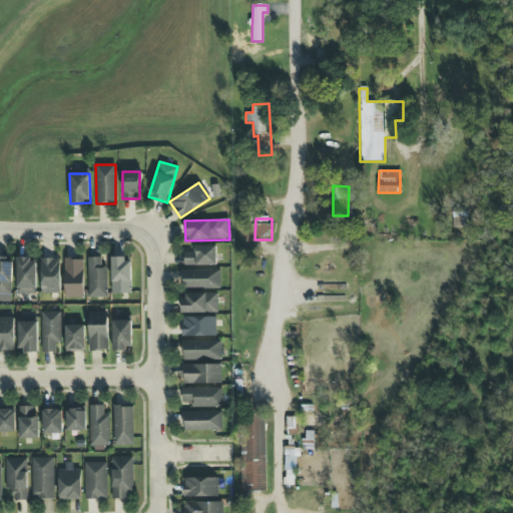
[(216,266),(215,245),(193,245),(193,251),(183,251),(183,266),(216,266)]
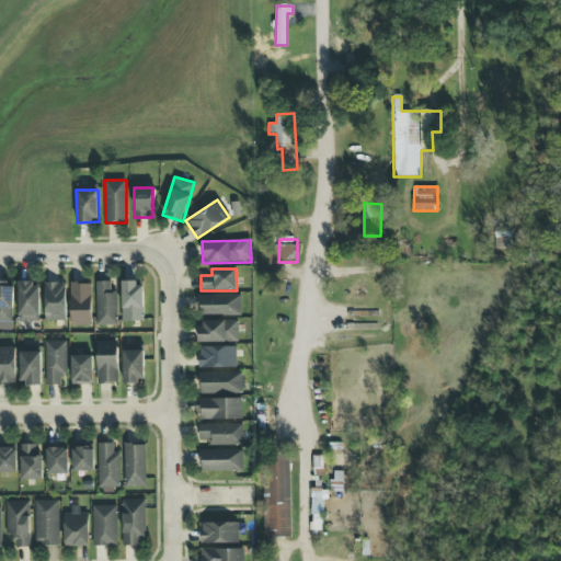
[(0,329),(11,330),(13,282),(0,281),(0,329)]
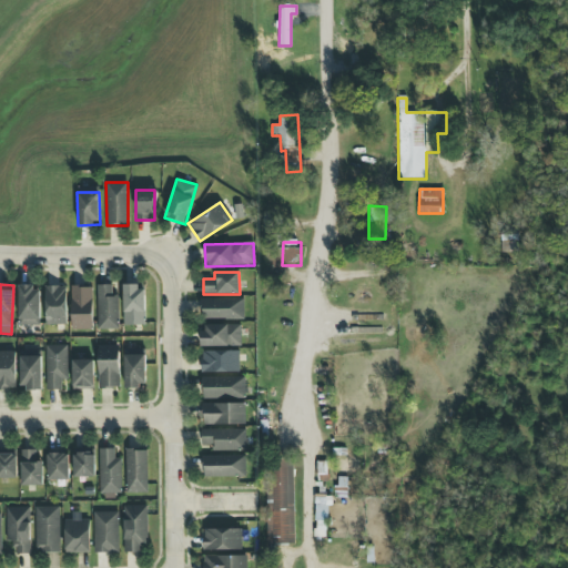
[(97,330),(118,328),(118,295),(112,295),(112,284),(97,284),(97,330)]
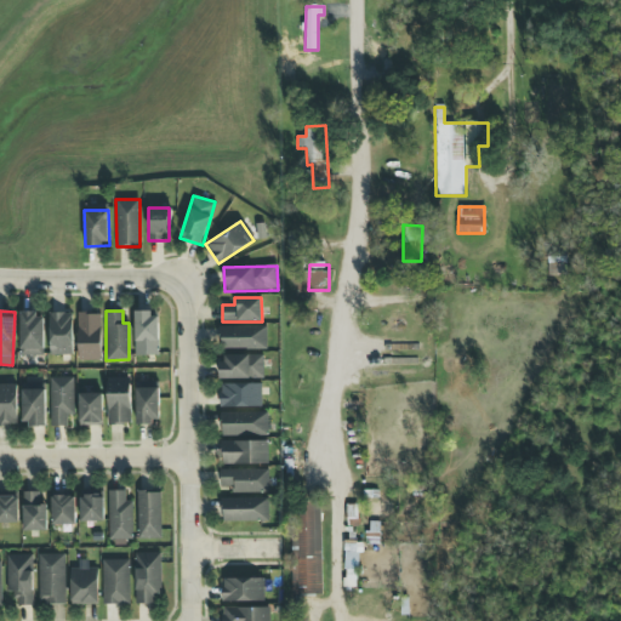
[(72,355),(73,313),(49,312),(49,354),(72,355)]
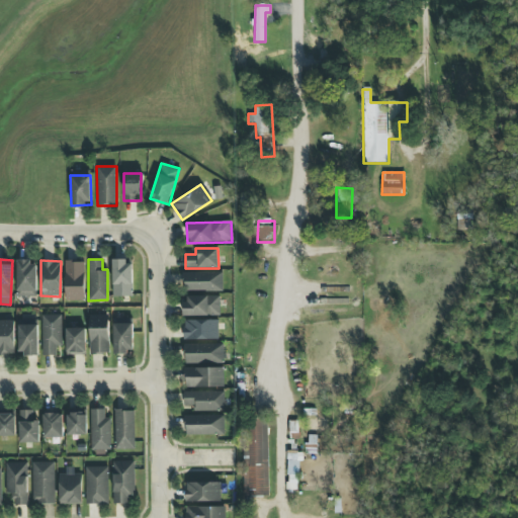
[(132,260),(111,261),(112,296),(133,296),(132,260)]
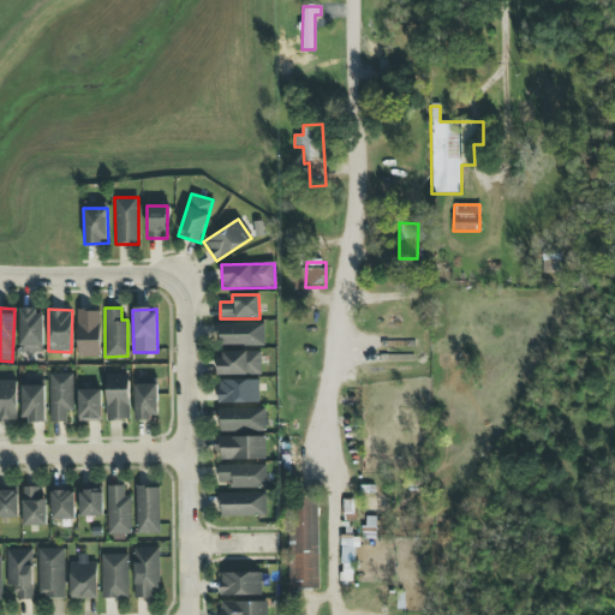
[(42,352),(43,311),(21,310),(19,352),(42,352)]
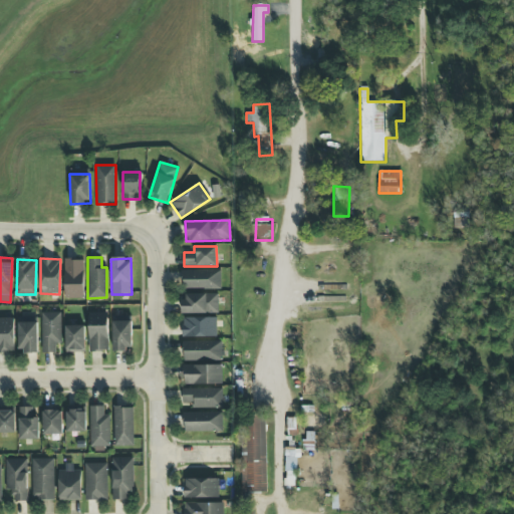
[(64,297),(83,297),(83,259),(64,259),(64,297)]
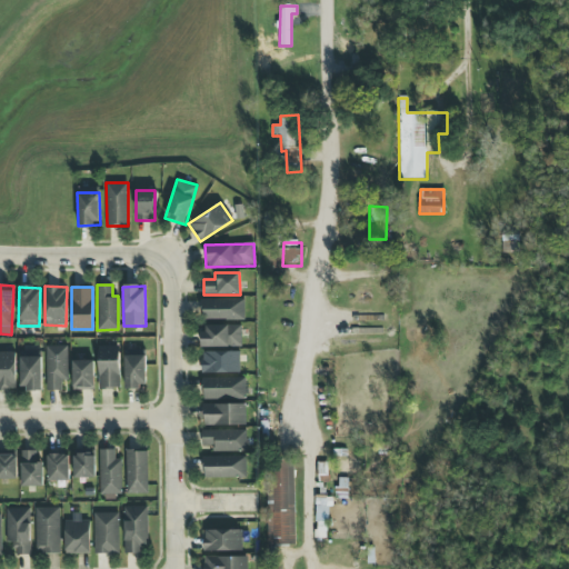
[(245,319),(245,299),(200,300),(201,320),(245,319)]
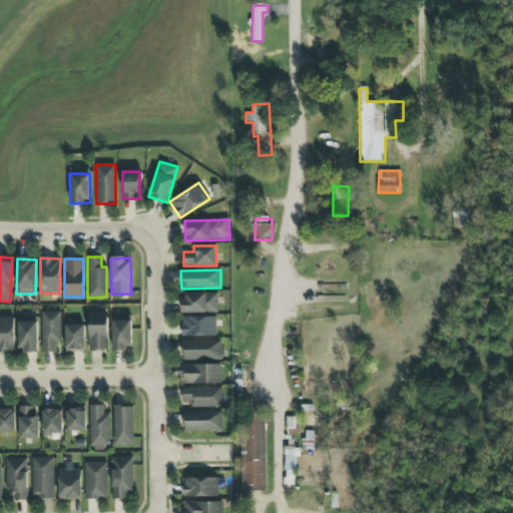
[(217,294),(182,293),(182,313),(217,313),(217,294)]
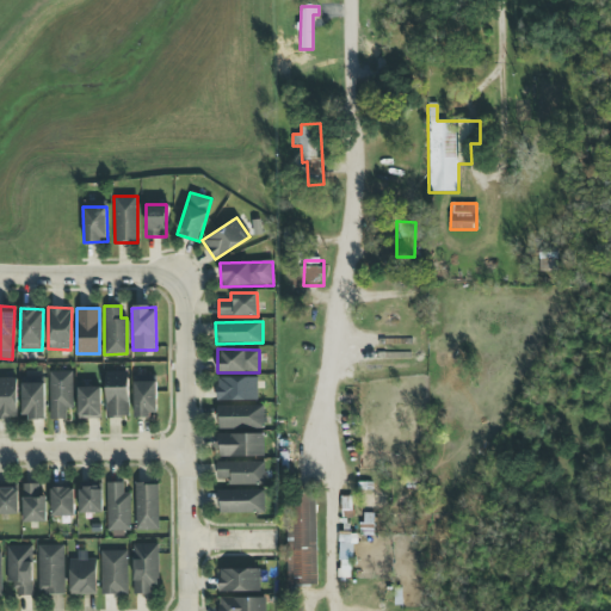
[(72,408),(72,371),(49,371),(49,419),(66,419),(66,408),(72,408)]
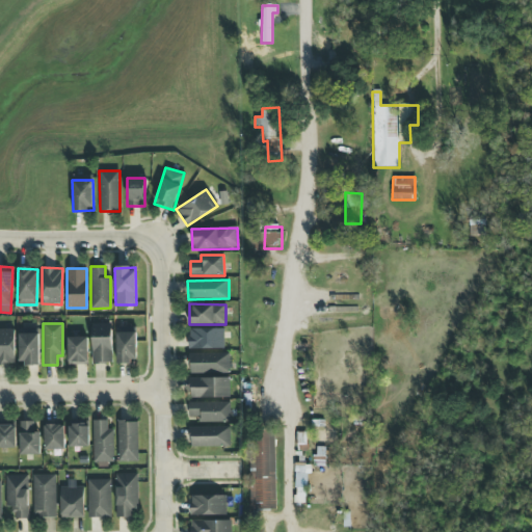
[(90,324),(91,364),(112,363),(111,323),(90,324)]
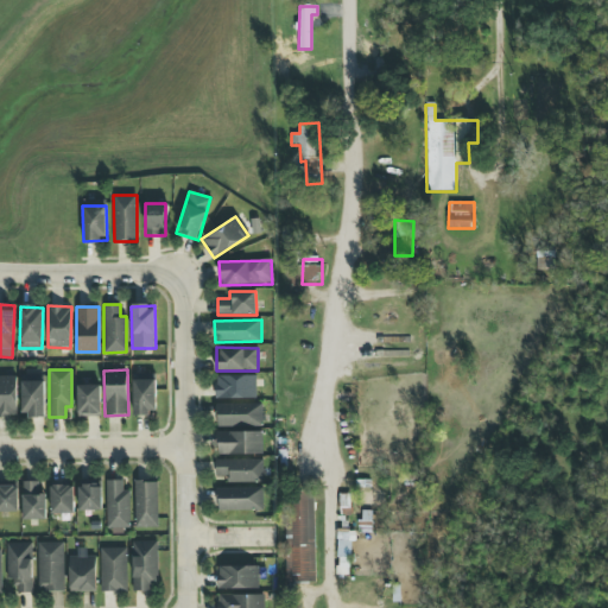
[(133,415),(156,415),(156,374),(133,374),(133,415)]
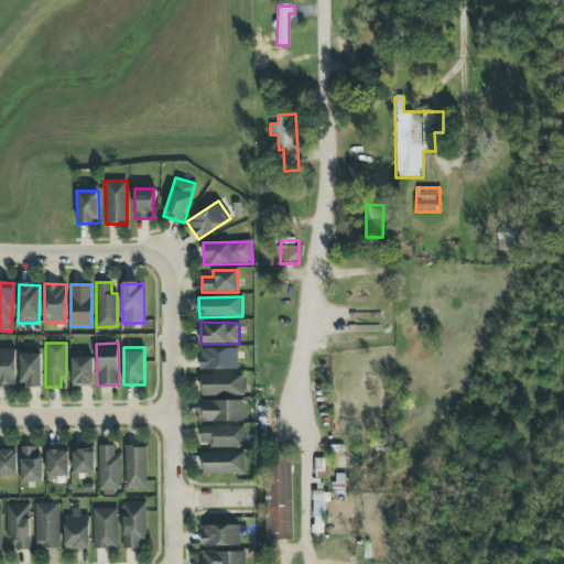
[(238,348),(199,349),(199,370),(238,369),(238,348)]
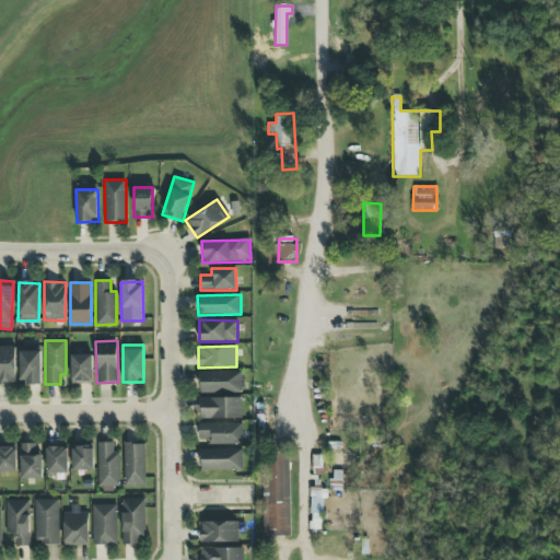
[(0,384),(15,384),(14,347),(0,347),(0,384)]
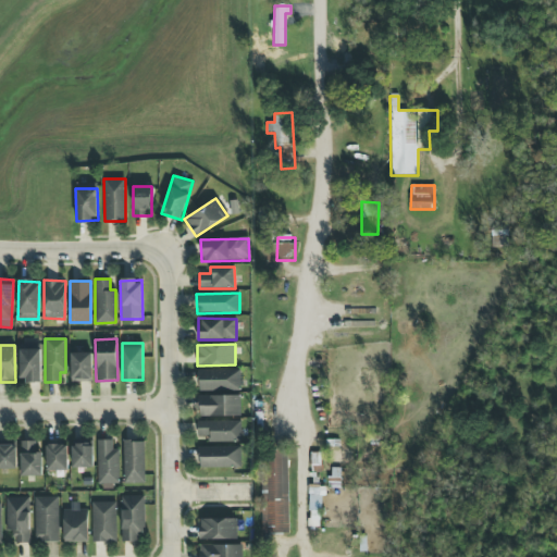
[(40,349),(20,349),(19,382),(40,382),(40,349)]
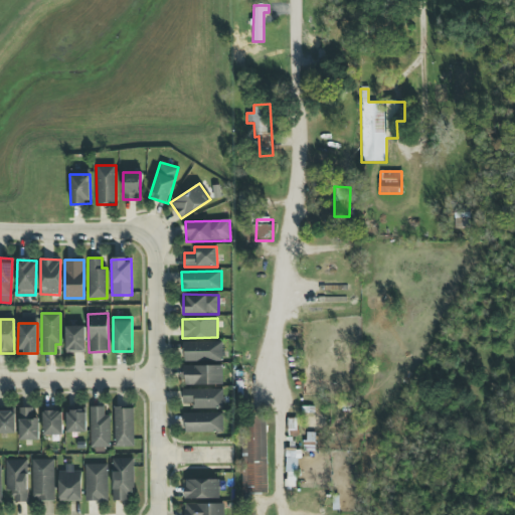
[(84,352),(84,326),(64,327),(65,352),(84,352)]
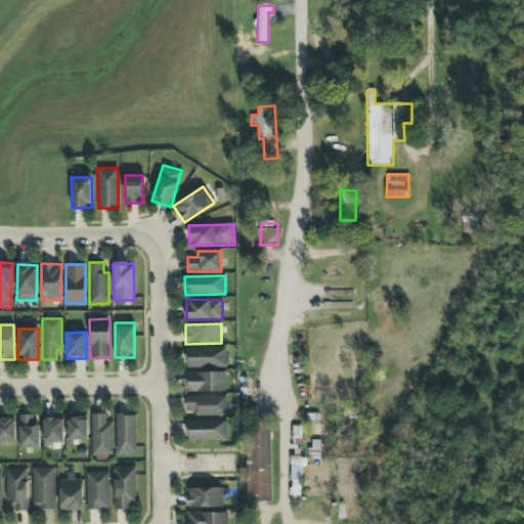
[(186,348),(186,368),(226,367),(226,348),(186,348)]
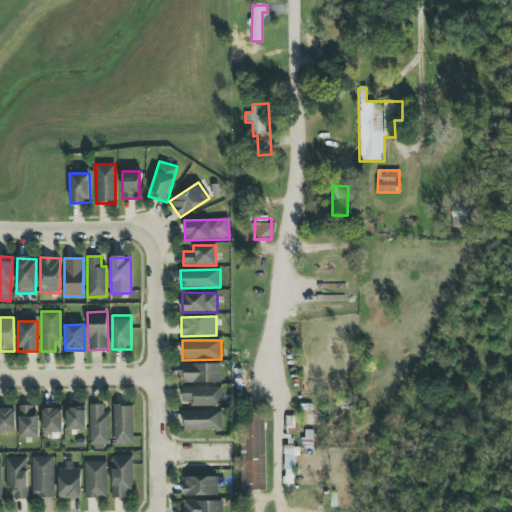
[(182,382),(221,383),(221,364),(183,363),(182,382)]
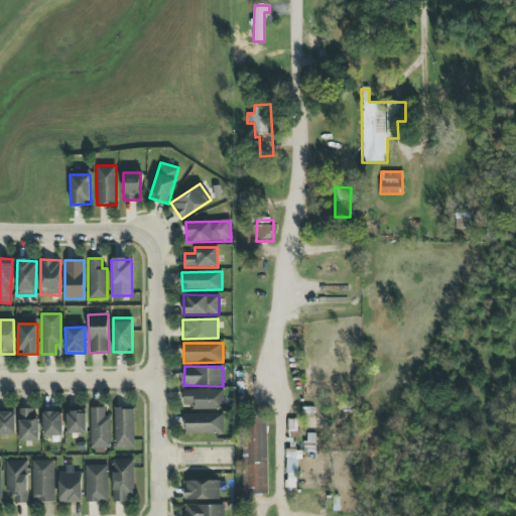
[(223,409),(223,390),(183,390),(183,404),(192,404),(192,409),(223,409)]
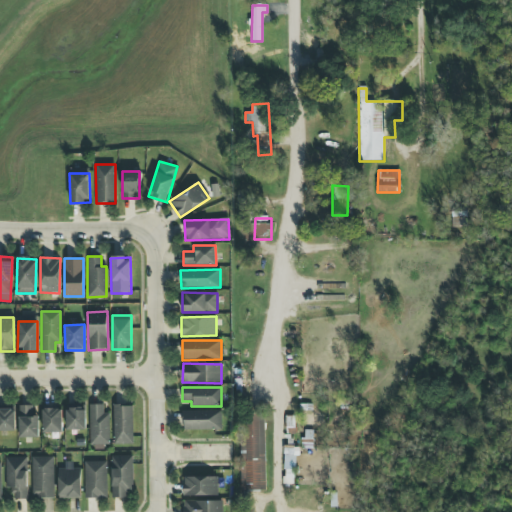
[(109,413),(103,414),(103,404),(89,404),(89,445),(109,444),(109,413)]
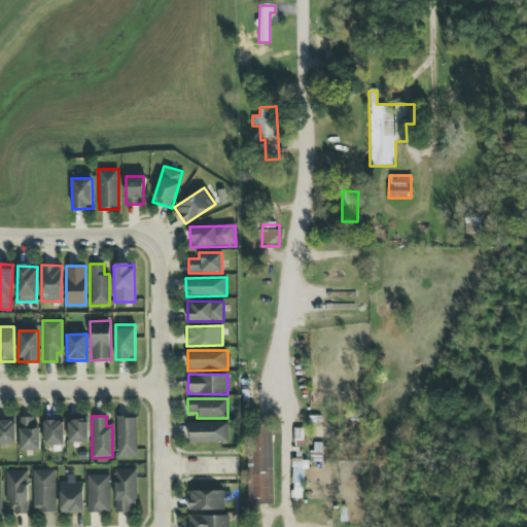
[(20,451),(39,450),(39,428),(34,428),(34,417),(19,418),(20,451)]
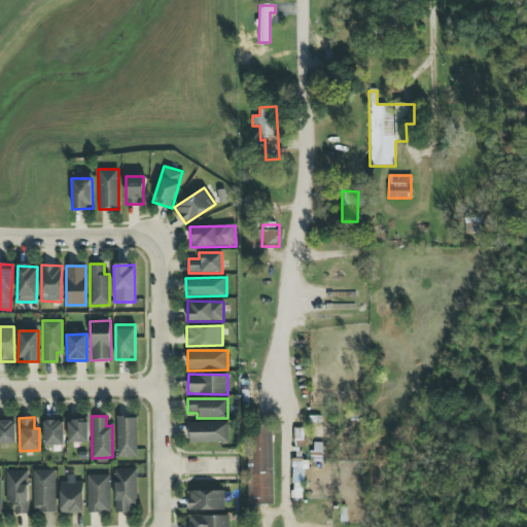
[(88,443),(88,417),(68,418),(68,443),(88,443)]
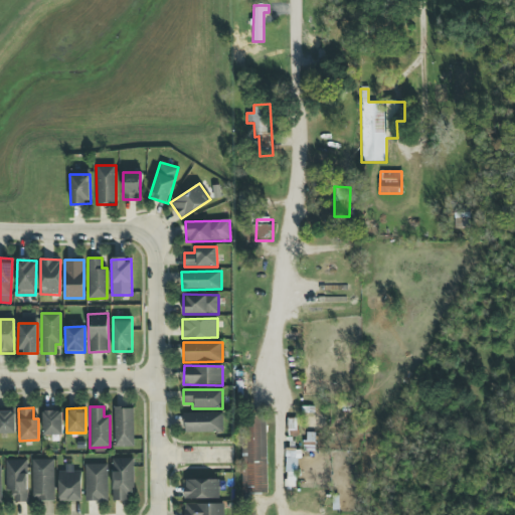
[(133,407),(113,407),(114,447),(134,447),(133,407)]
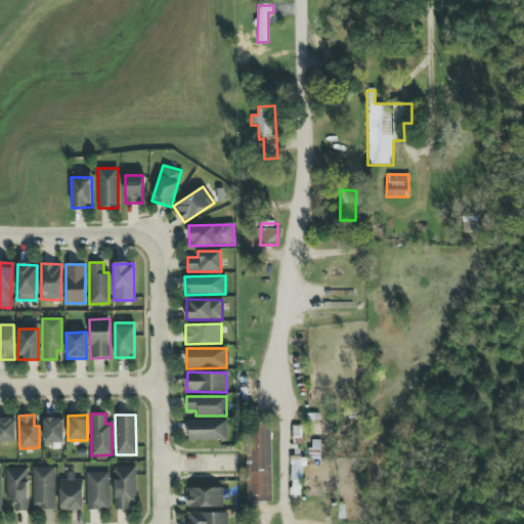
[(0,441),(15,441),(15,416),(0,416),(0,441)]
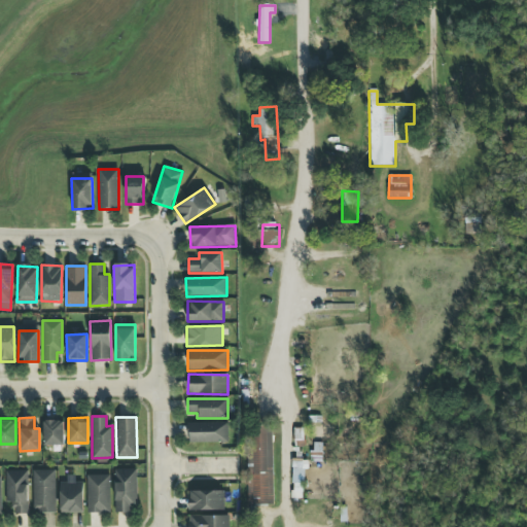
[(63,420),(43,420),(43,446),(63,445),(63,420)]
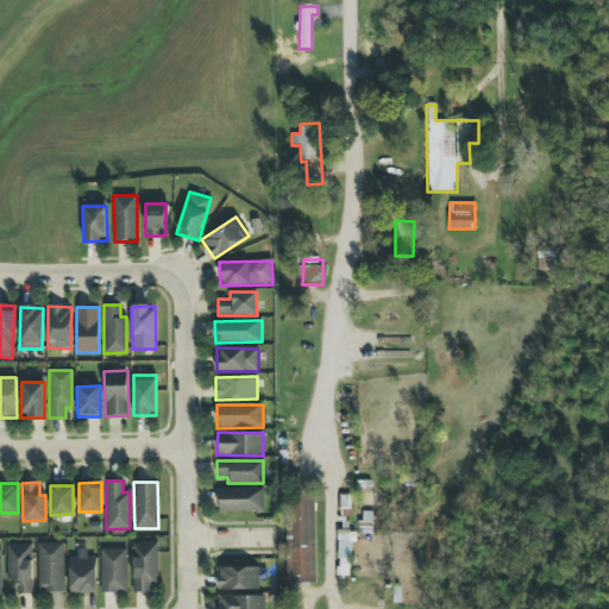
[(217,489),(218,512),(263,510),(263,488),(217,489)]
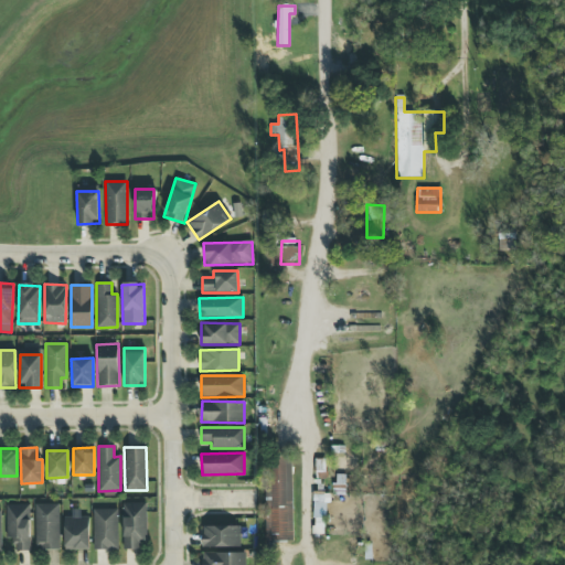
[(292,541),(291,458),(270,458),(272,490),(264,490),(265,541),(292,541)]
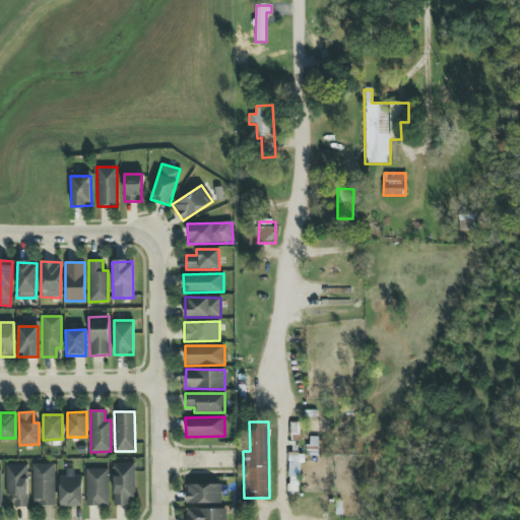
[(300,486),(300,455),(288,455),(288,486),(300,486)]
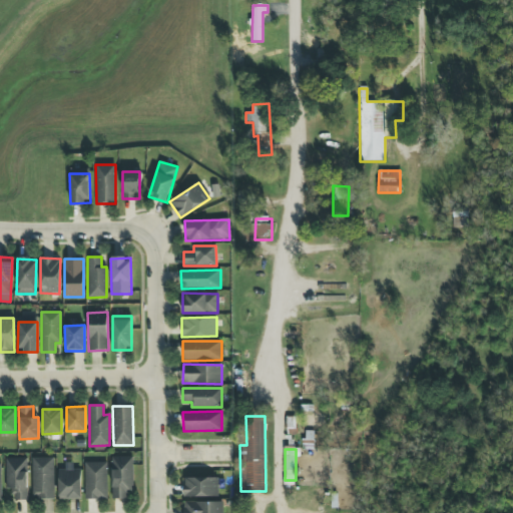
[(132,456),(110,457),(111,499),(133,498),(132,456)]
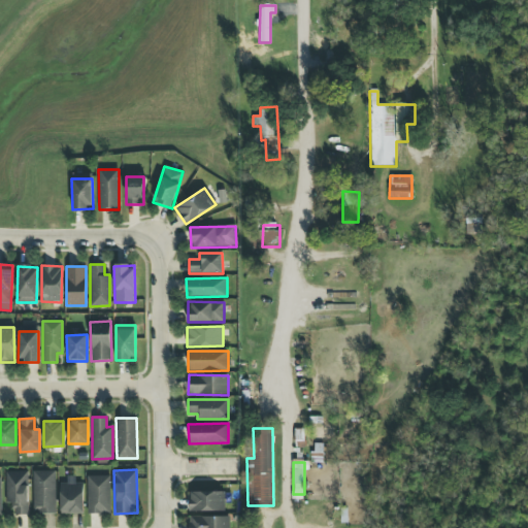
[(56,471),(33,470),(33,514),(55,514),(56,471)]
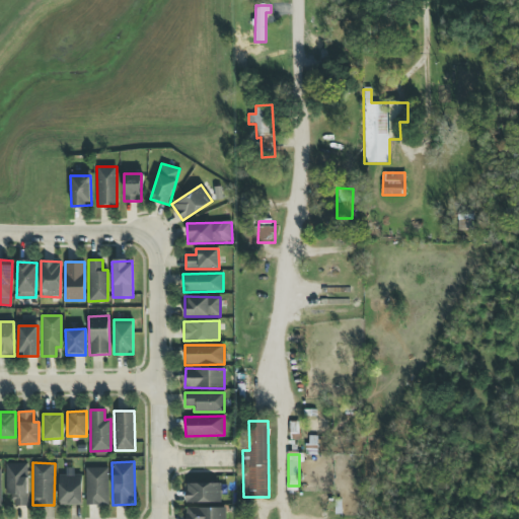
[(27,506),(27,463),(5,463),(5,496),(11,495),(11,506),(27,506)]
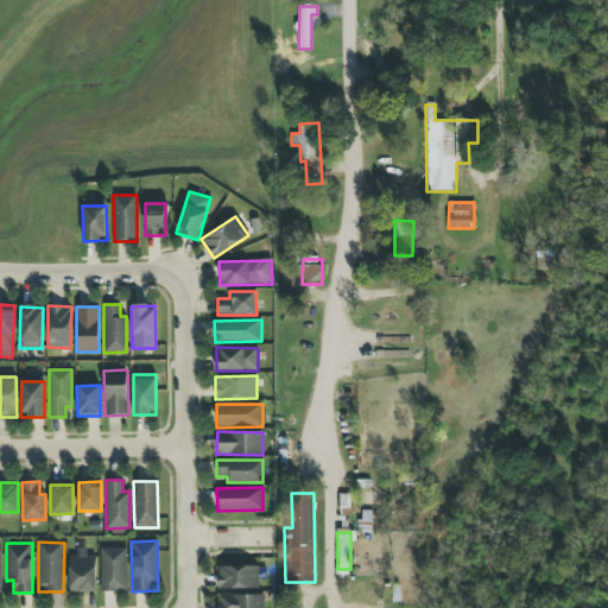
[(127,591),(126,548),(100,549),(100,591),(127,591)]
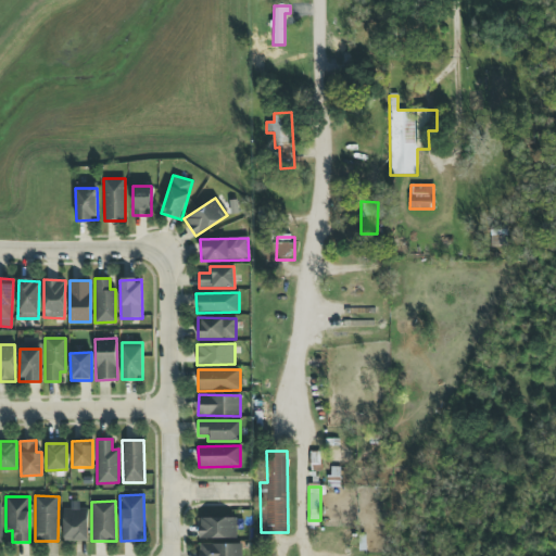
[(87,508),(79,508),(79,505),(62,505),(63,541),(88,541),(87,508)]
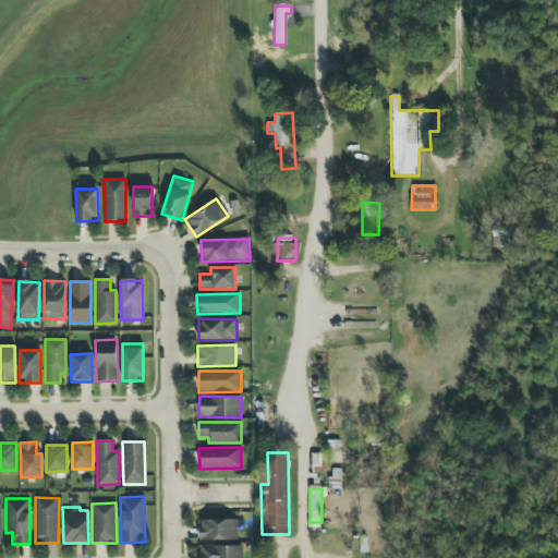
[(238,541),(238,520),(199,519),(199,540),(238,541)]
